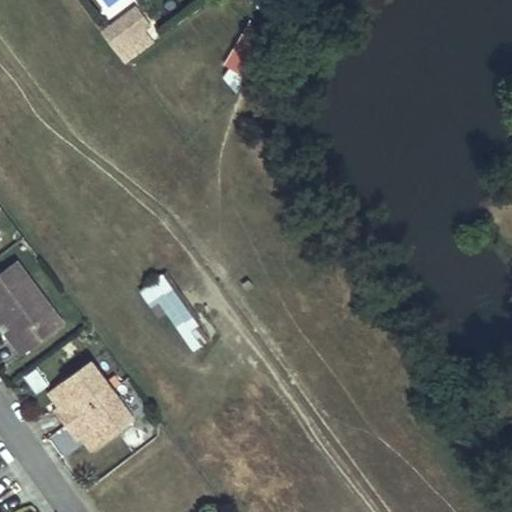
[(145,31),(151,27),(136,6),(101,31),(125,64),(154,43),(145,31)]
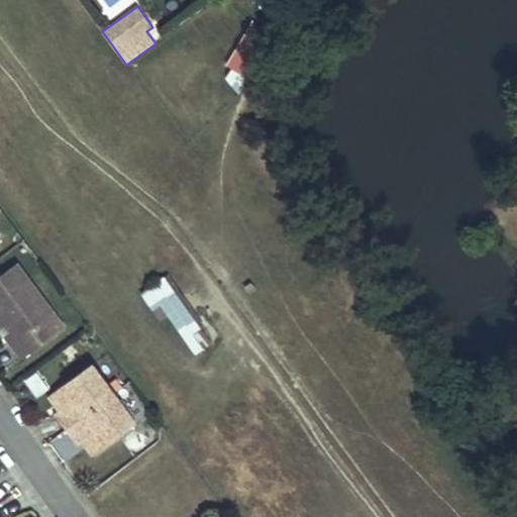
[(236,44),(230,70),(248,73),(253,48),(236,44)]
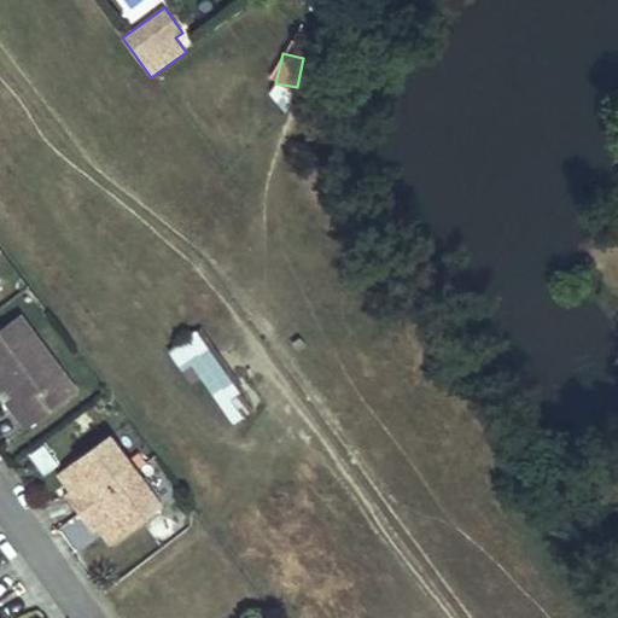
[(65,371),(24,314),(0,331),(0,373),(3,377),(21,402),(12,407),(27,426),(59,402),(46,385),(65,371)]
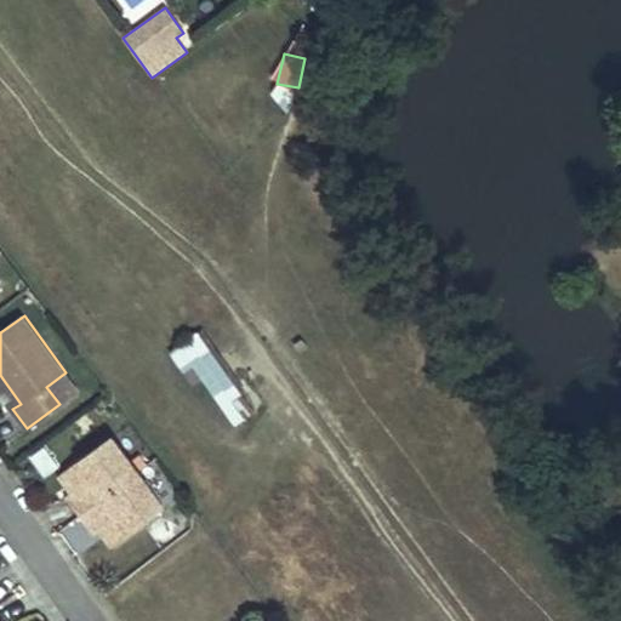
[(246,389),(203,328),(169,351),(192,385),(201,377),(235,425),(255,411),(241,393),(246,389)]
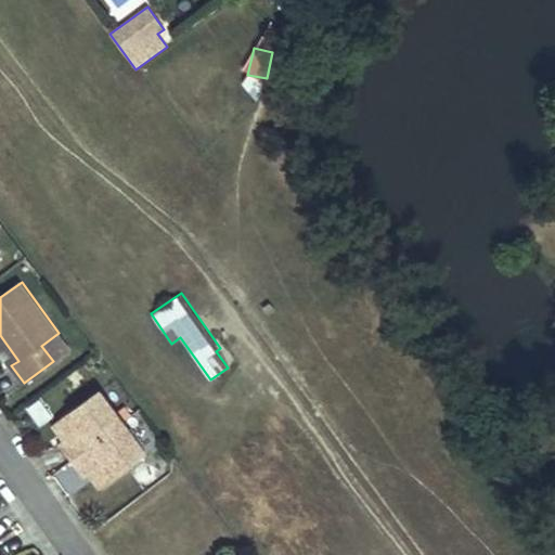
[(53,361),(69,349),(59,333),(41,346),(53,361)]
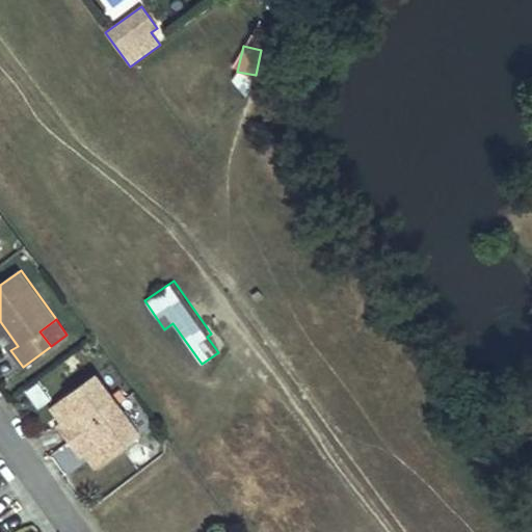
[(18,346),(2,324),(0,325),(0,336),(10,350),(18,346)]
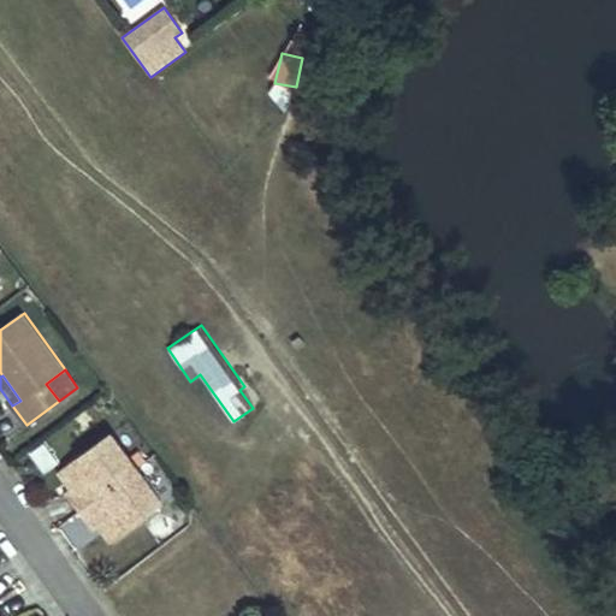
[(140,468),(114,433),(65,469),(78,486),(72,490),(67,492),(81,510),(140,468)]
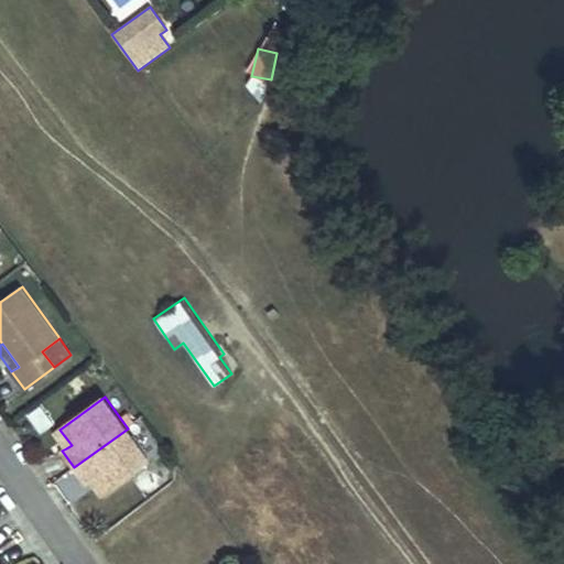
[(28,415),(38,435),(52,427),(42,408),(28,415)]
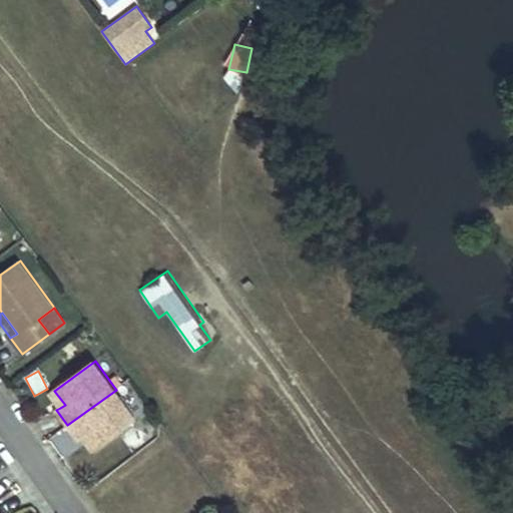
[(96,447),(136,418),(116,390),(67,425),(78,440),(81,437),(86,434),(96,447)]
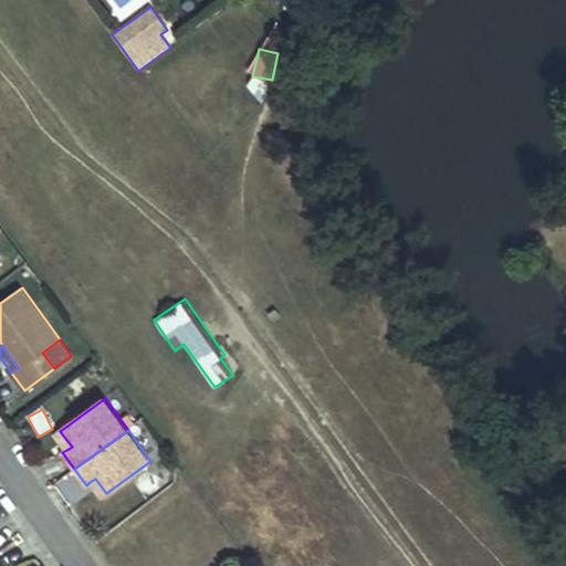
[(55,435),(66,450),(72,447),(60,431),(55,435)]
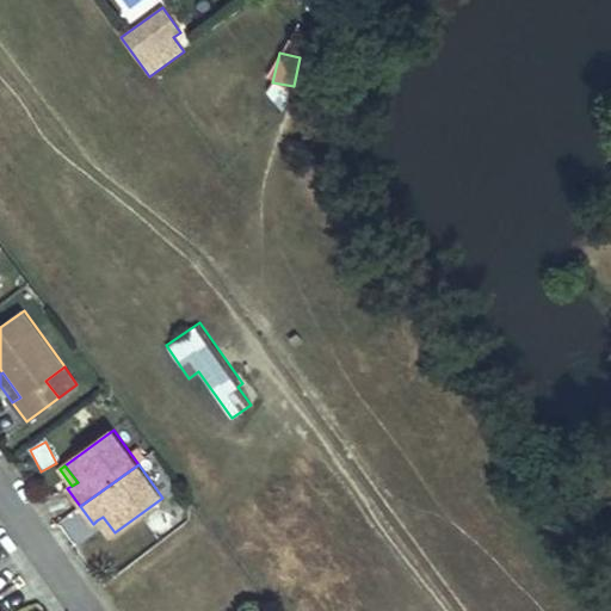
[(97,520),(109,537),(115,532),(103,517),(97,520)]
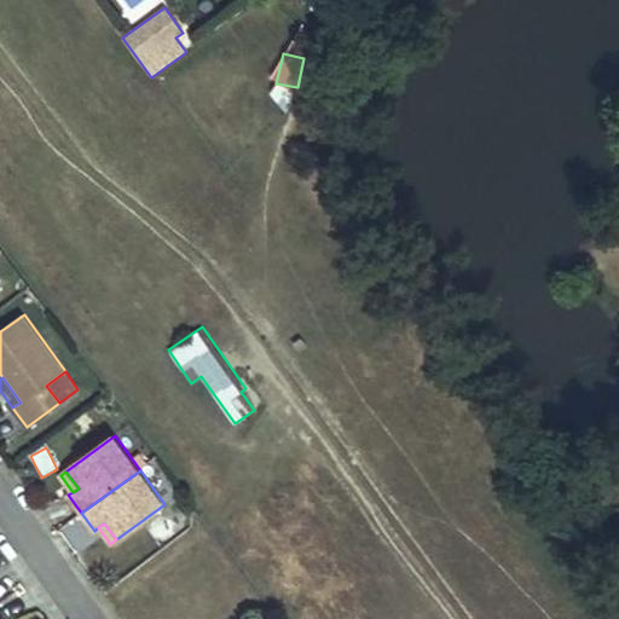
All buildings are outlined.
